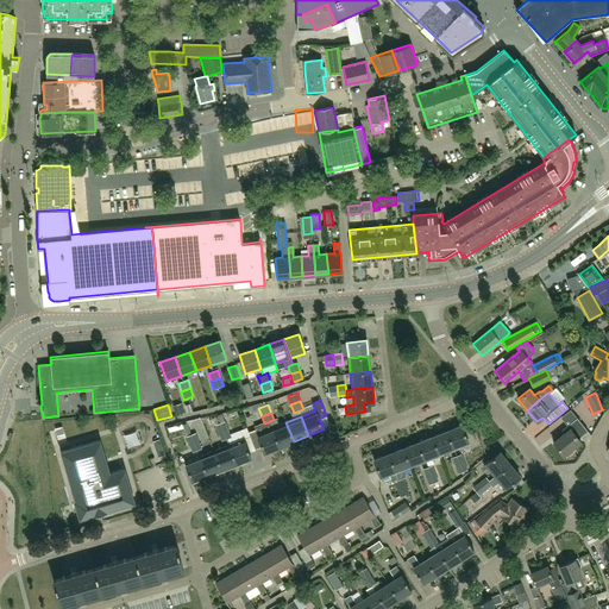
[(581,441),(578,439),(588,432),(577,418),(562,429),(564,433),(553,443),(564,456),(565,454),(566,457),(572,452),(571,450),(581,441)]
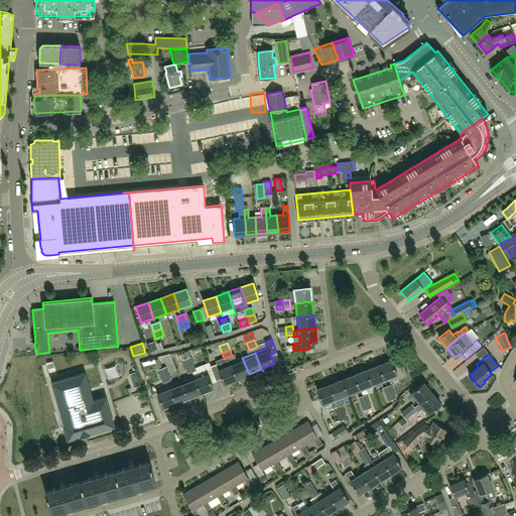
[(228,357),(228,358),(230,363),(236,379),(249,374),(242,358),(236,361),(234,355),(232,356),(228,357)]
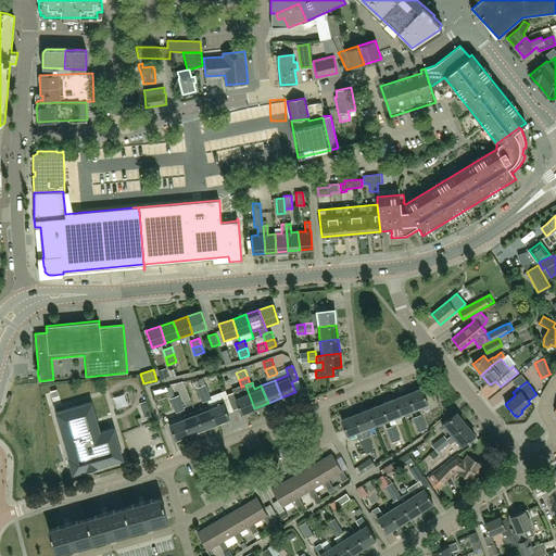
[(200,395),(209,392),(205,384),(198,388),(197,389),(200,395)]
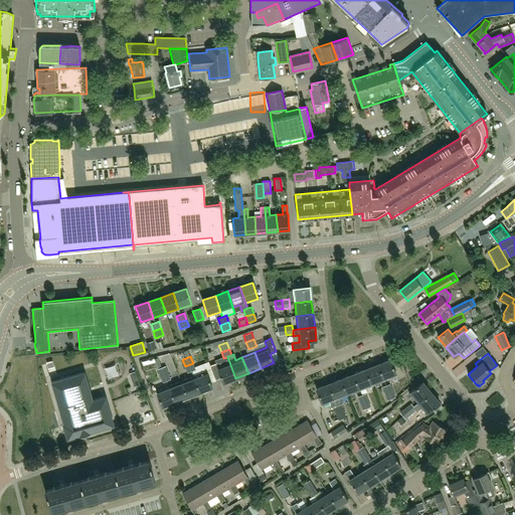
[(396,375),(390,359),(389,360),(378,365),(384,380),(396,375)]
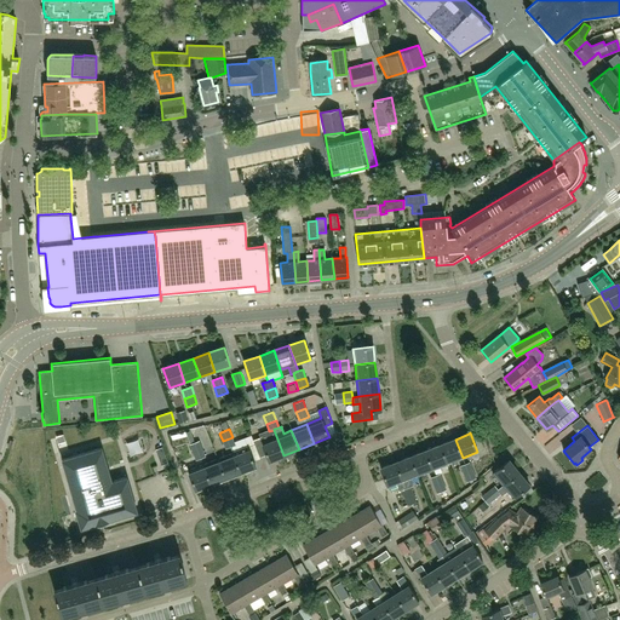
[(260,437),(253,441),(254,445),(259,457),(267,454),(269,461),(270,460),(283,455),(276,436),(262,442),(260,437)]
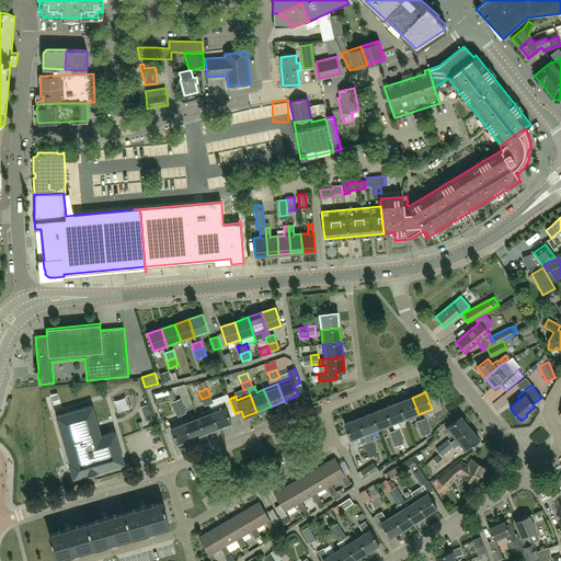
[(210,396),(202,399),(204,407),(213,402),(210,396)]
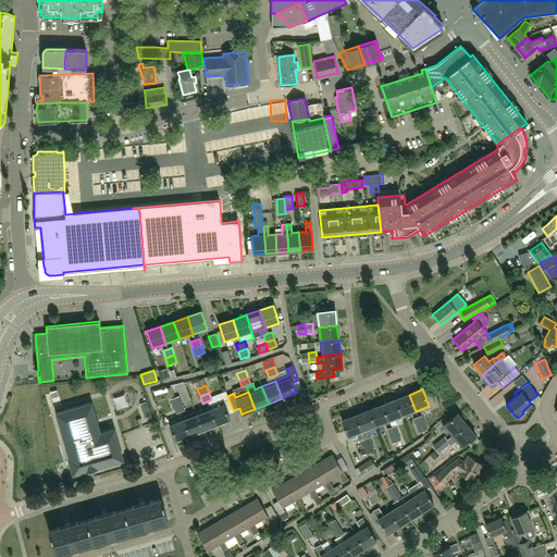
[(403,417),(416,411),(409,395),(395,399),(403,417)]
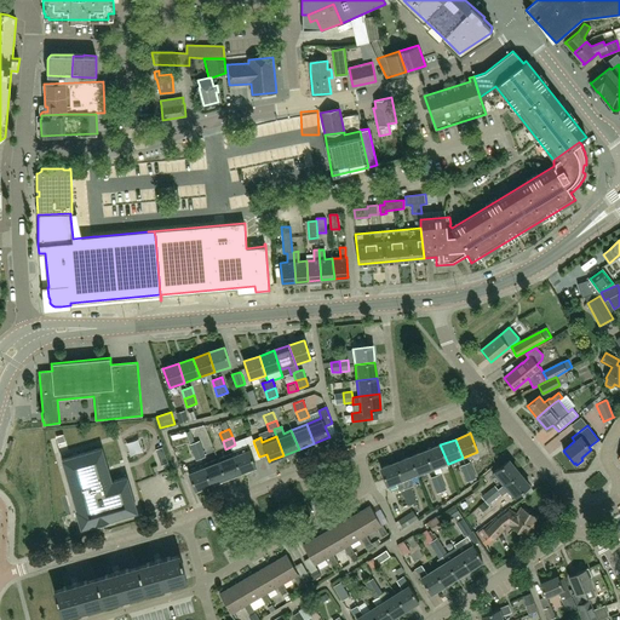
[(193,453),(202,449),(200,441),(189,445),(193,453)]
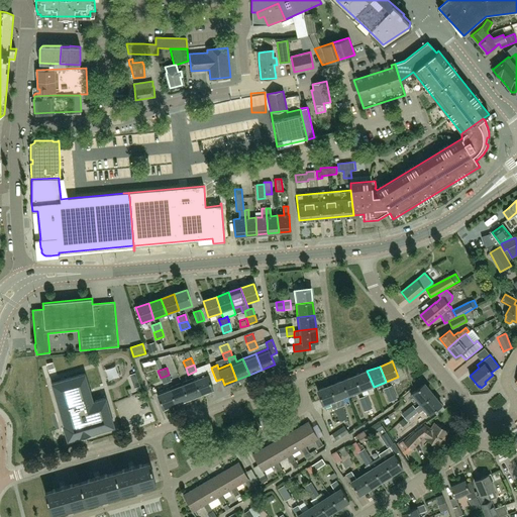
[(360,392),(374,387),(367,371),(354,376),(360,392)]
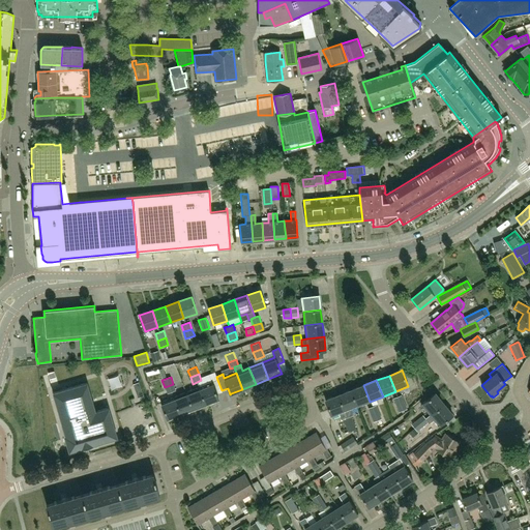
[(139,382),(133,384),(136,392),(142,390),(139,382)]
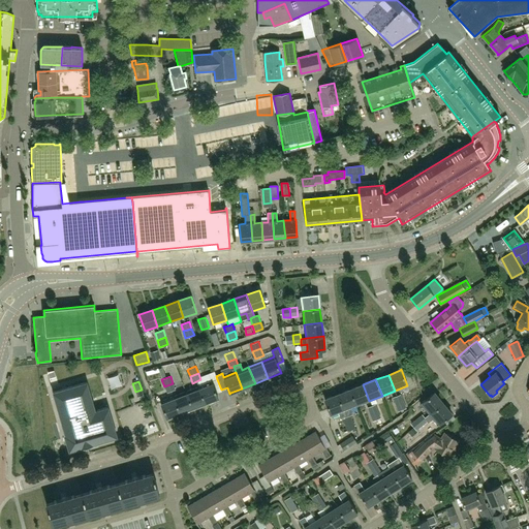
[(205,403),(208,402),(217,398),(218,398),(212,381),(198,386),(205,403)]
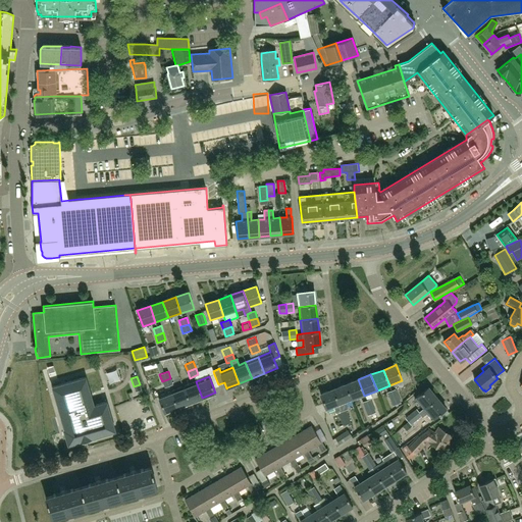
[(85,377),(51,387),(64,429),(62,430),(67,445),(82,440),(82,441),(91,438),(91,437),(114,430),(106,402),(94,405),(85,377)]
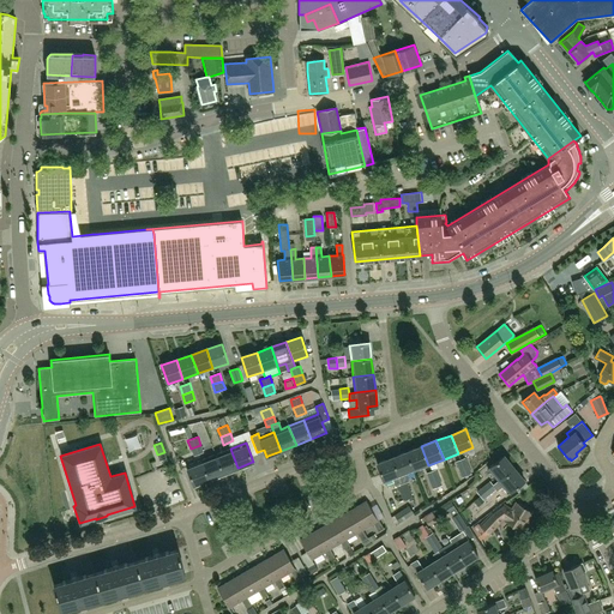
[(200,445),(191,449),(194,456),(204,452),(200,445)]
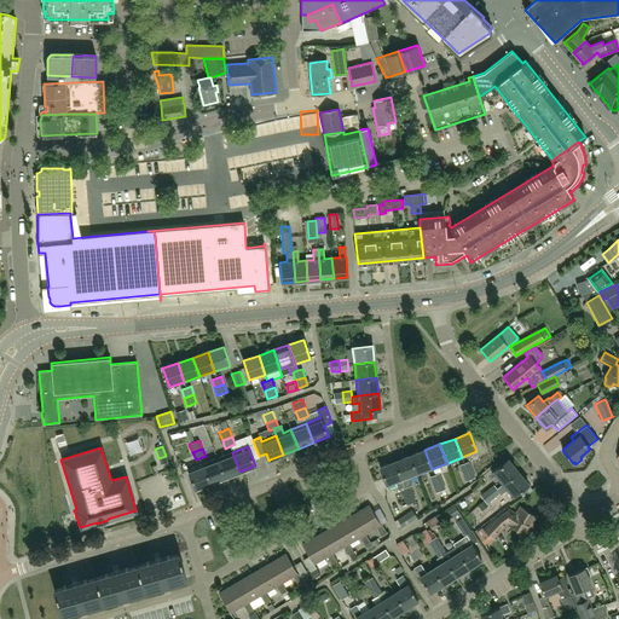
[(410,456),(417,475),(432,469),(424,450),(410,456)]
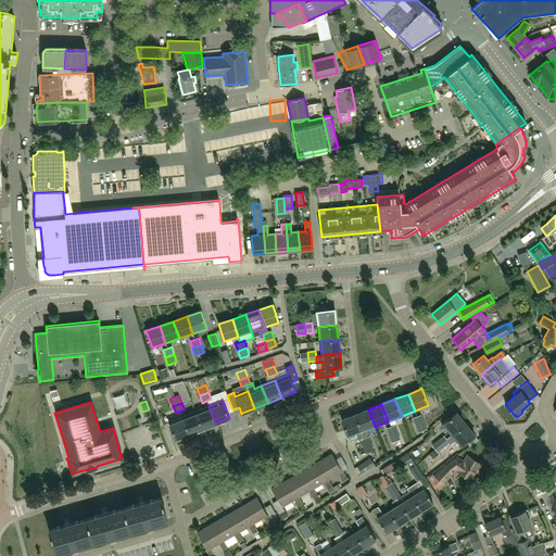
[(196,412),(202,429),(215,424),(209,406),(196,412)]
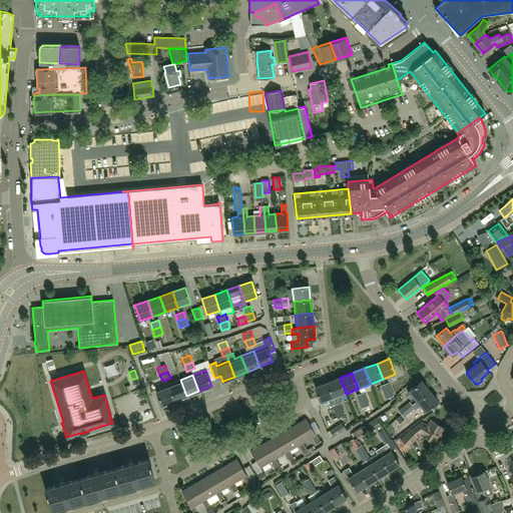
[(339,396),(346,394),(340,378),(328,383),(336,404),(340,403),(341,402),(339,396)]
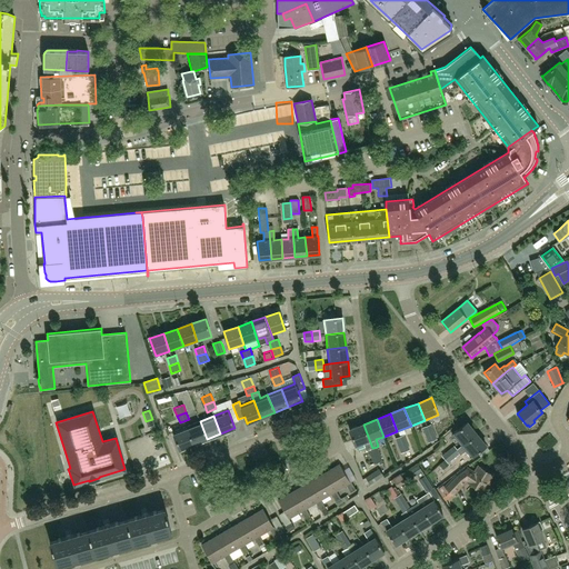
[(163,438),(165,422),(153,421),(152,437),(163,438)]
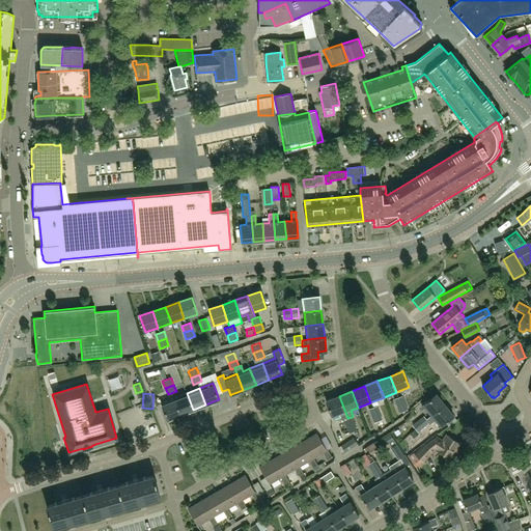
[(174,398),(180,414),(193,410),(187,393),(174,398)]
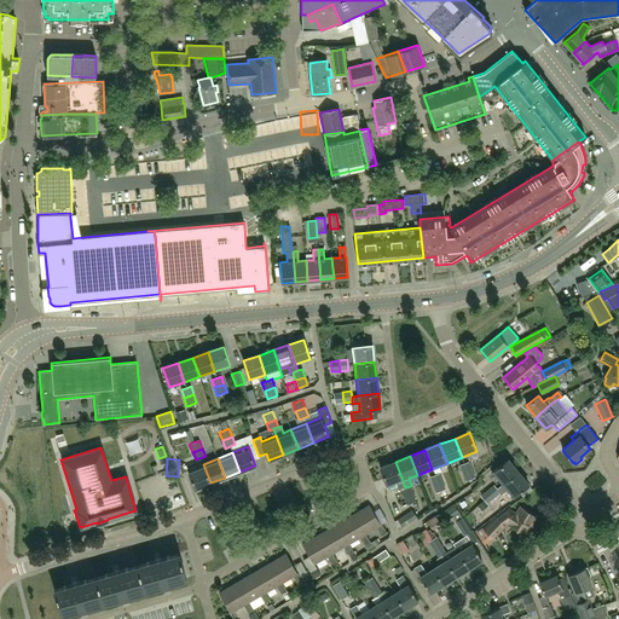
[(502,485),(518,472),(508,461),(508,460),(492,473),(502,485)]
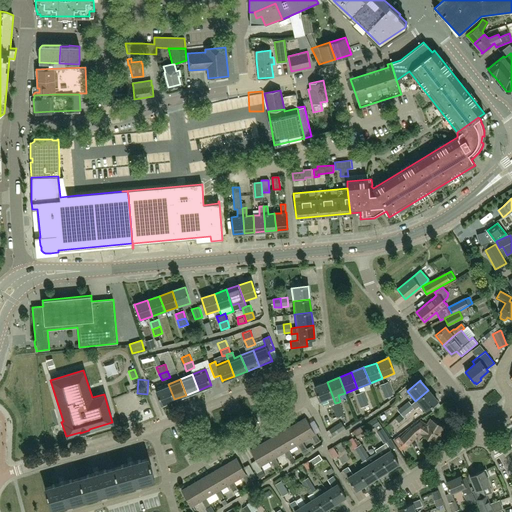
[(334,410),(341,408),(339,402),(335,403),(327,382),(315,387),(314,387),(320,403),(328,400),(330,405),(332,405),(334,410)]
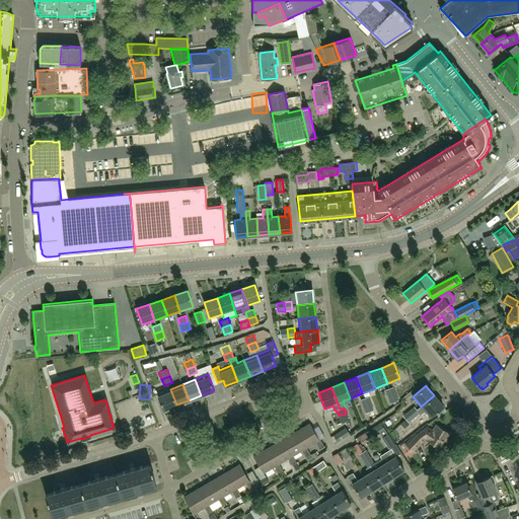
[(395,393),(392,387),(385,390),(388,396),(395,393)]
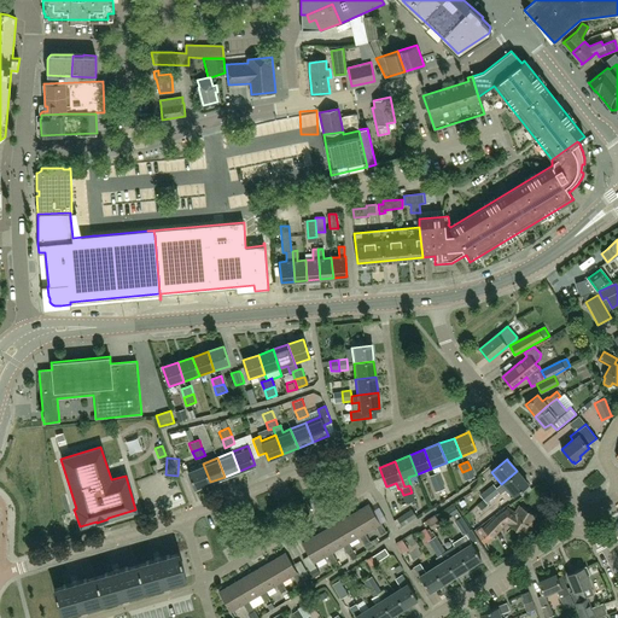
[(196,488),(204,484),(210,482),(203,464),(187,470),(194,489),(196,488)]
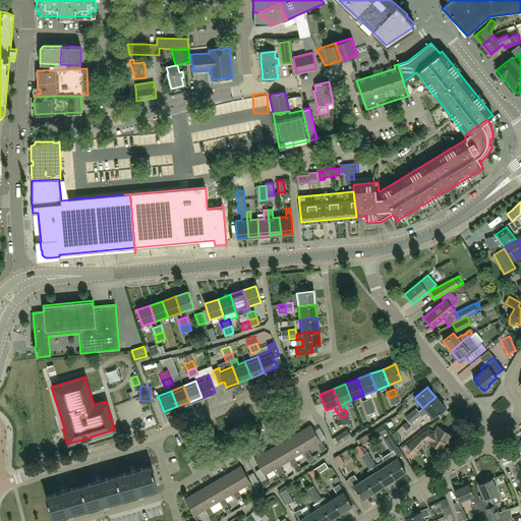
[(399,401),(397,395),(390,398),(392,404),(399,401)]
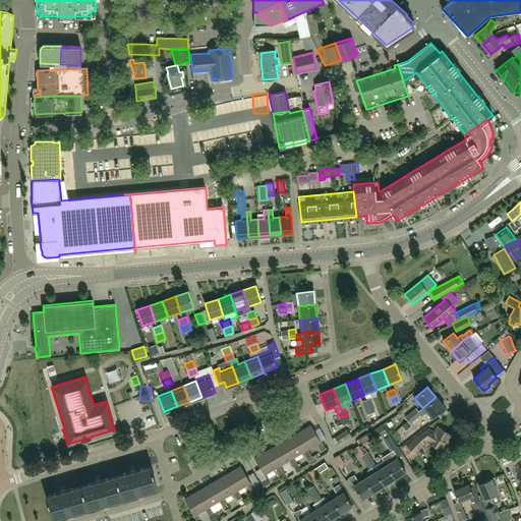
[(436,397),(422,408),(418,411),(421,414),(420,415),(421,417),(426,413),(431,418),(445,408),(445,407),(444,407),(436,397)]
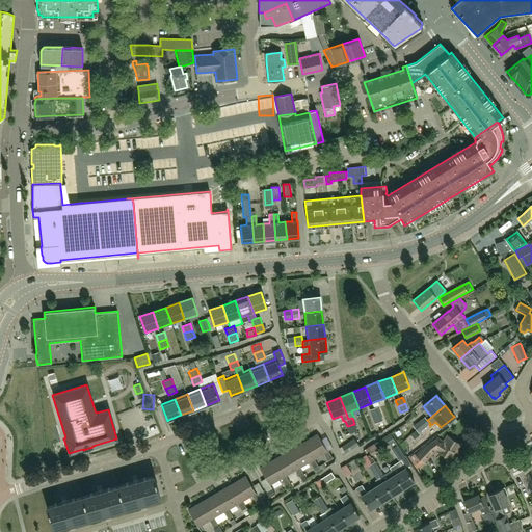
[(377,407),(370,410),(372,417),(379,414),(377,407)]
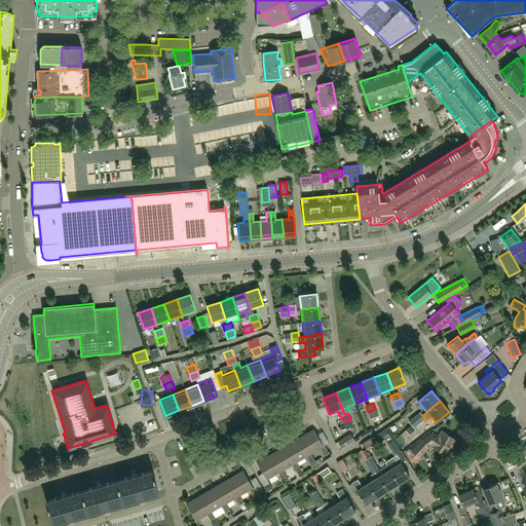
[(378,415),(375,409),(368,412),(371,418),(378,415)]
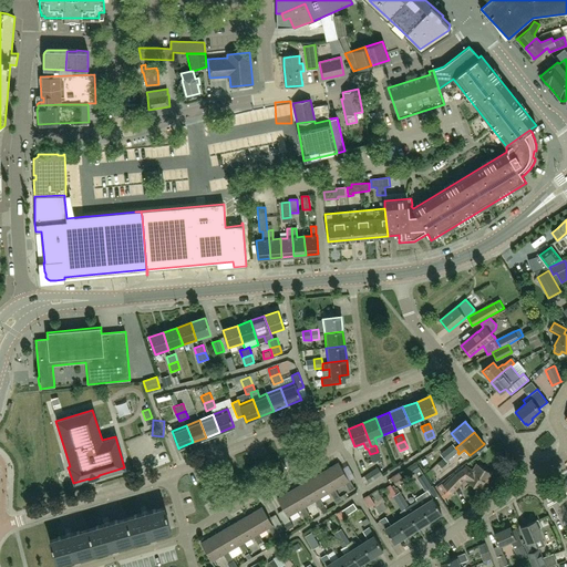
[(446,449),(452,456),(457,452),(459,451),(455,447),(452,444),(446,449)]
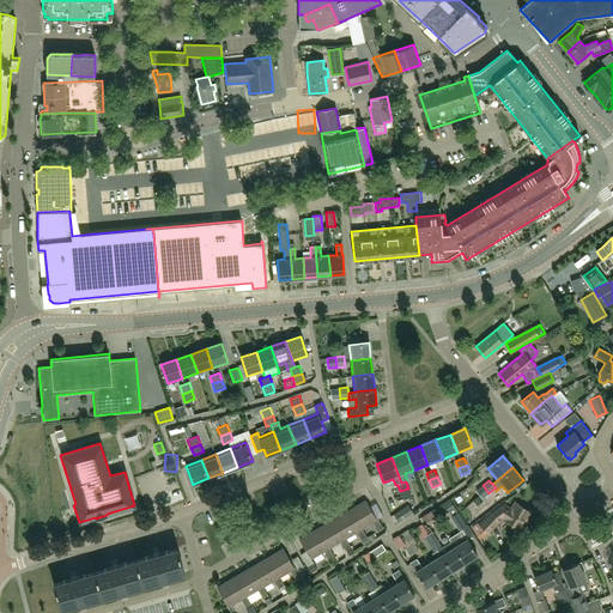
[(477,491),(479,495),(483,498),(489,493),(483,485),(477,491)]
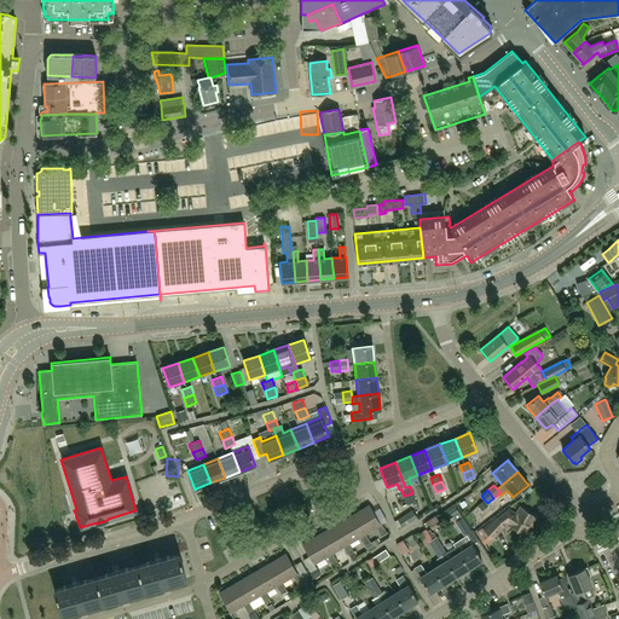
[(415,501),(412,493),(404,496),(406,503),(415,501)]
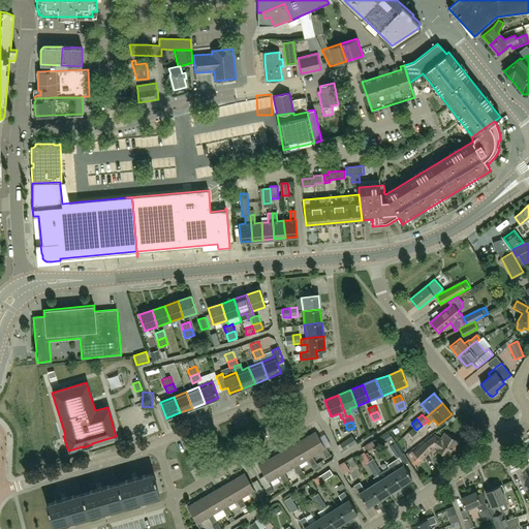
[(310,458),(312,457),(322,450),(325,458),(331,455),(327,447),(325,448),(315,432),(300,440),(310,458)]
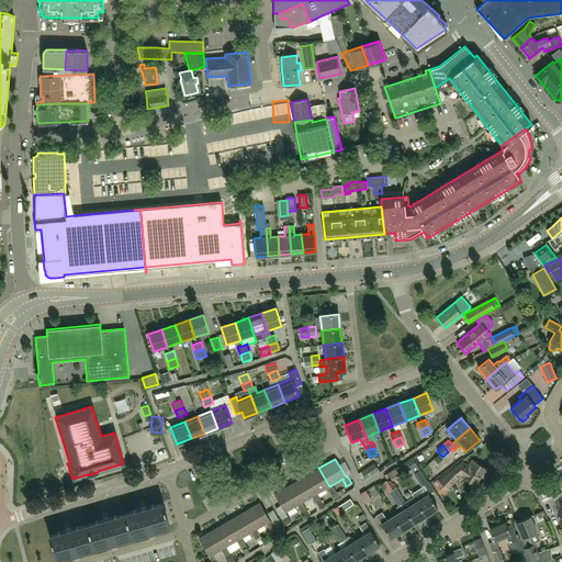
[(420,486),(428,482),(420,469),(419,470),(413,460),(405,464),(409,470),(412,469),(414,473),(413,474),(420,486)]
